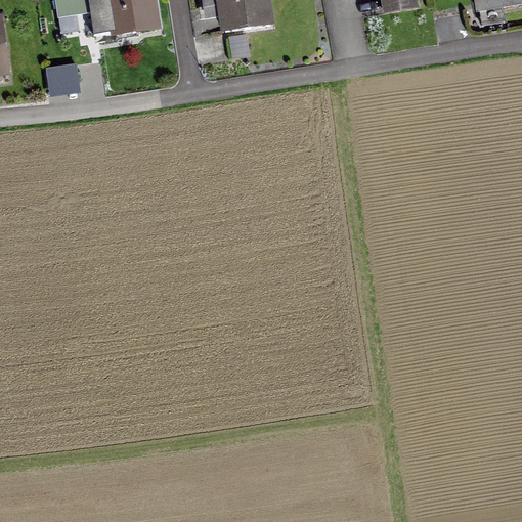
[(53,0),(57,15),(87,10),(86,0),(53,0)]
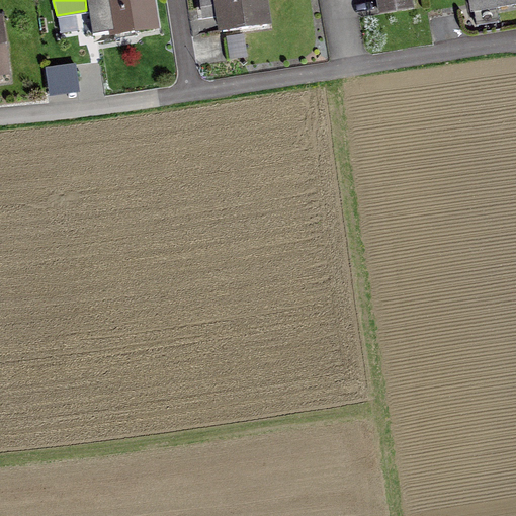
[(85,0),(86,10),(90,34),(151,24),(147,0),(85,0)]
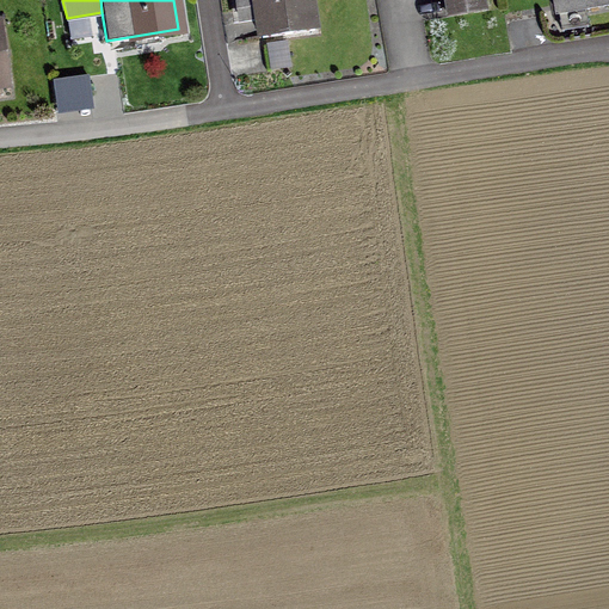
[(260,36),(313,28),(307,0),(235,0),(237,7),(256,5),(260,36)]
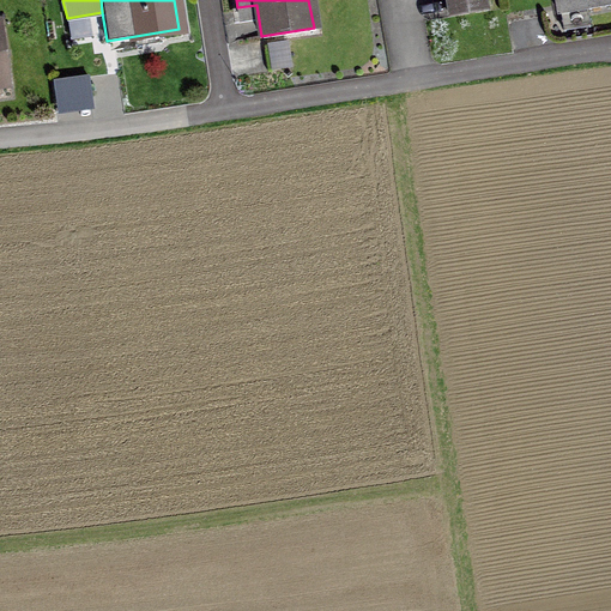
[(443,0),(447,14),(484,8),(482,0),(443,0)]
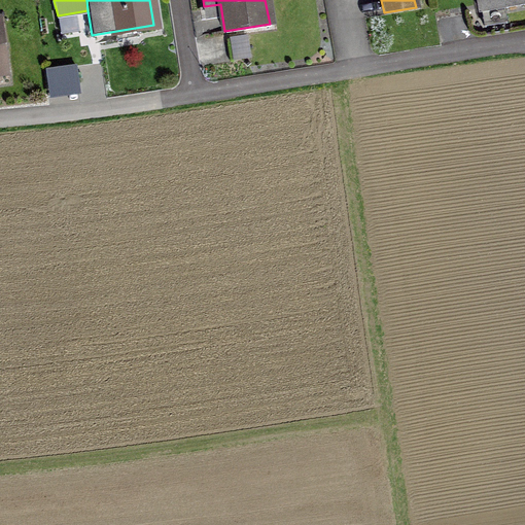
[(477,0),(479,10),(524,1),(524,0),(477,0)]
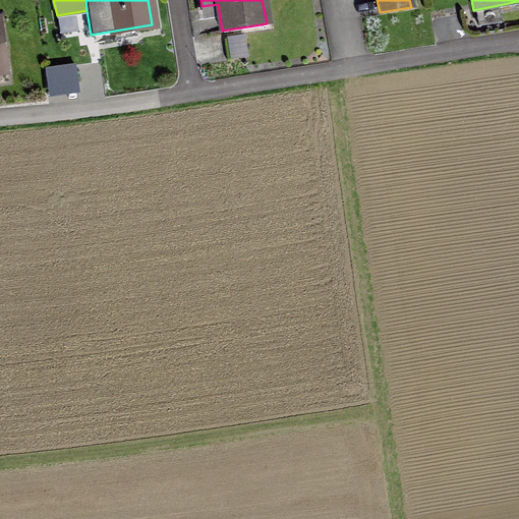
[(79,91),(75,62),(44,66),(48,96),(79,91)]
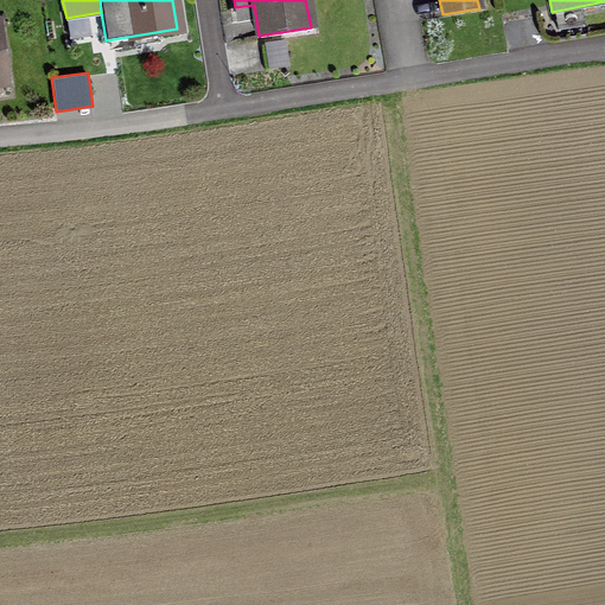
All buildings are outlined.
